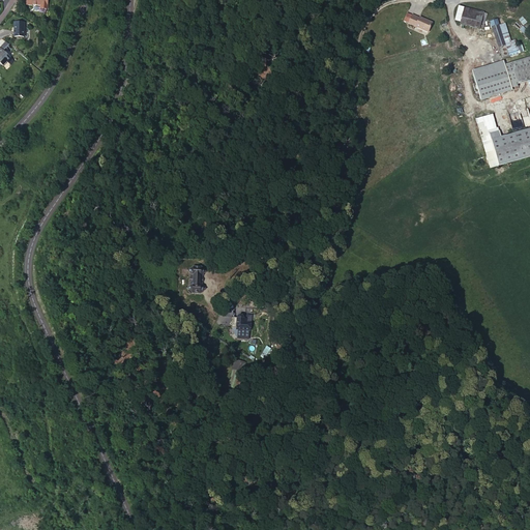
[(483,12),(464,7),(461,21),(460,23),(479,28),(483,12)]
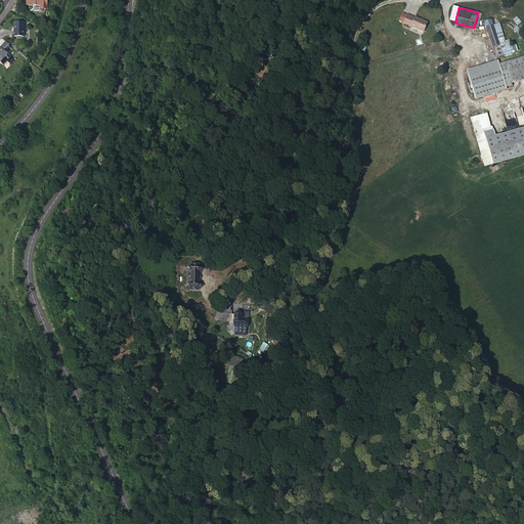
[(424,33),(428,23),(416,17),(415,18),(408,15),(404,24),(424,33)]
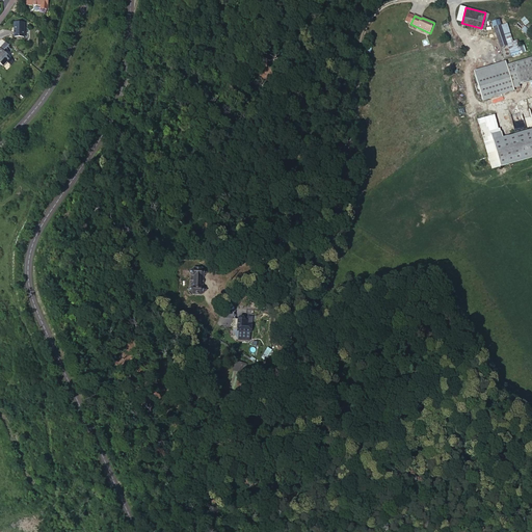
[(513,48),(511,42),(506,23),(501,25),(499,20),(491,22),(504,58),(511,56),(509,49),(513,48)]
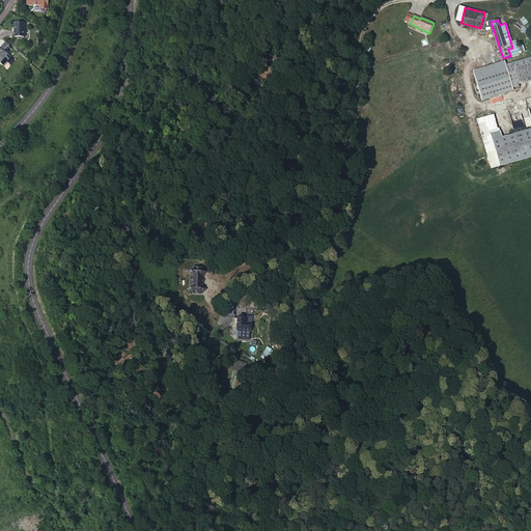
[(530,40),(530,39),(530,33),(528,31),(528,30),(518,21),(514,24),(525,33),(524,34),(530,40)]
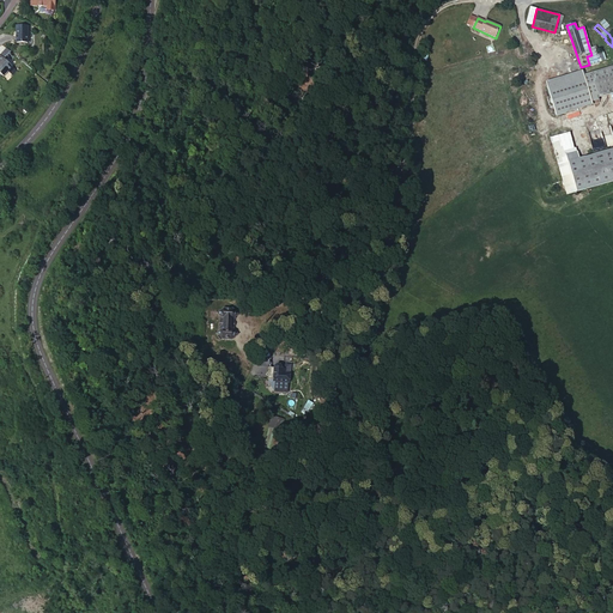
[(28,26),(17,26),(17,43),(28,43),(28,26)]
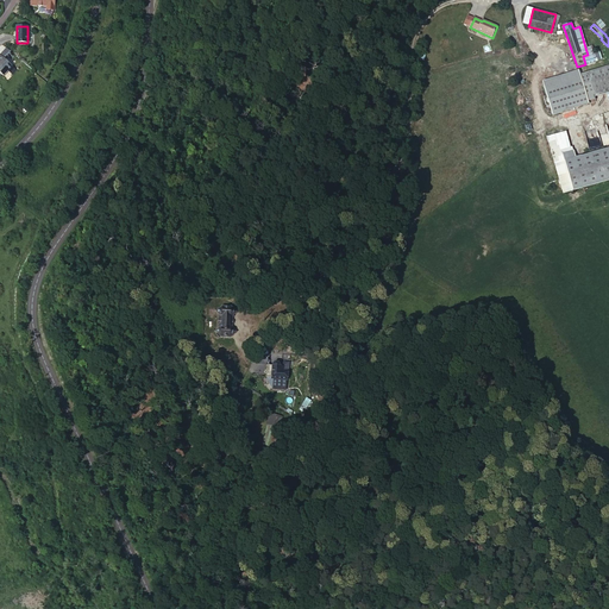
[(592,45),(585,48),(588,55),(583,56),(585,64),(597,61),(592,45)]
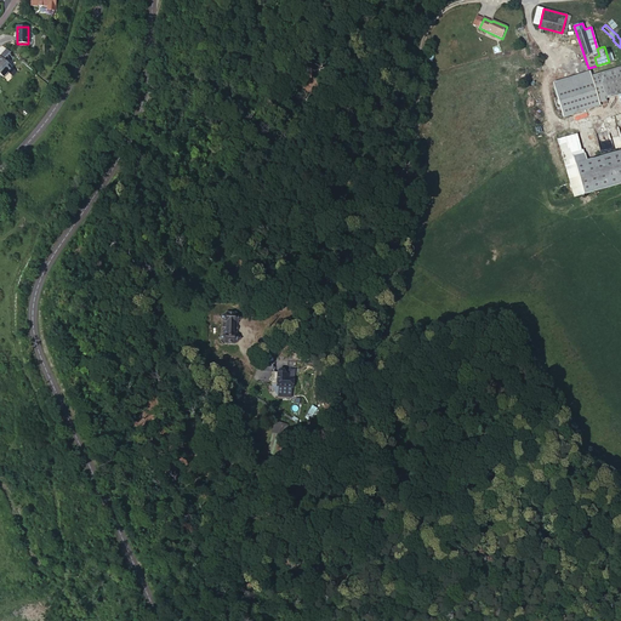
[(15,56),(6,49),(0,56),(0,74),(4,78),(12,67),(5,61),(9,57),(11,60),(15,56)]
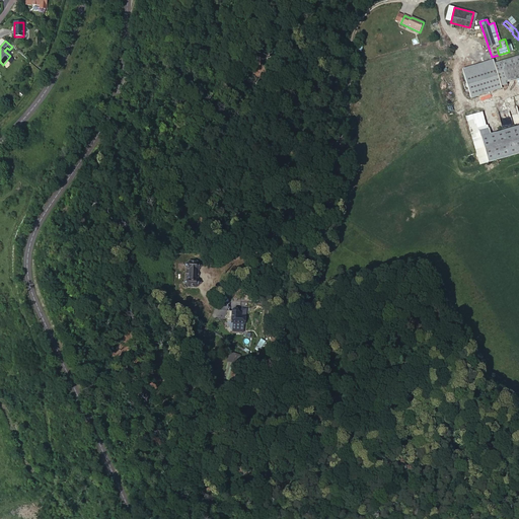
[(518,78),(518,57),(518,56),(494,63),(501,85),(507,84),(507,82),(516,79),(518,78)]
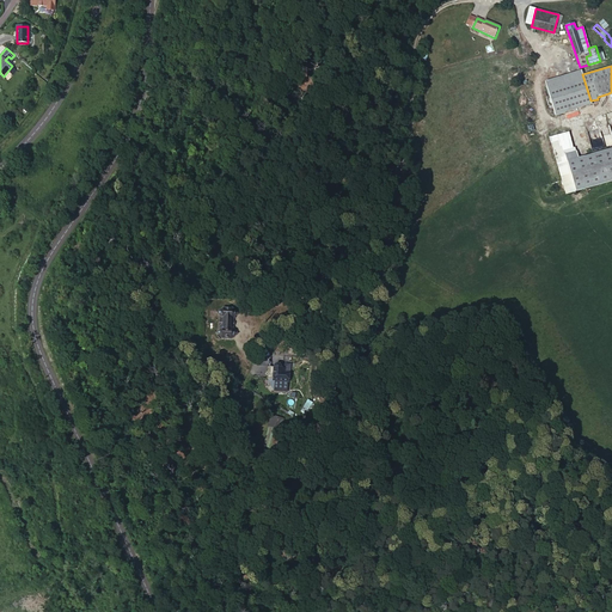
[(545,81),(546,86),(582,74),(581,71),(545,81)]
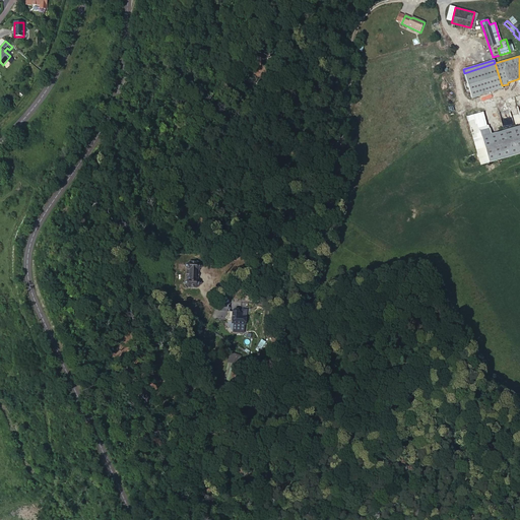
[(495,63),(464,73),(472,98),(503,88),(502,85),(495,63)]
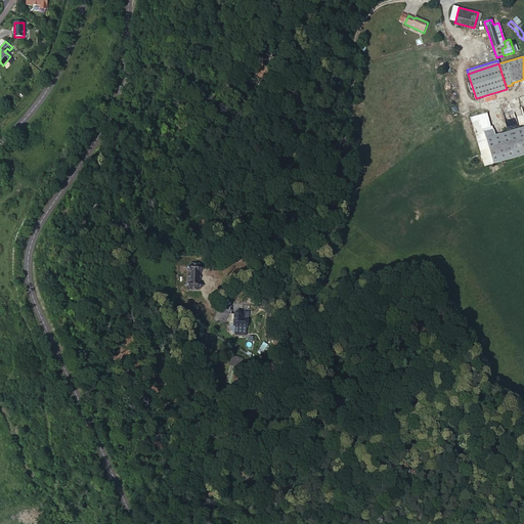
[(489,131),(491,137),(494,137),(486,113),(469,118),(484,167),(492,165),(483,133),(489,131)]
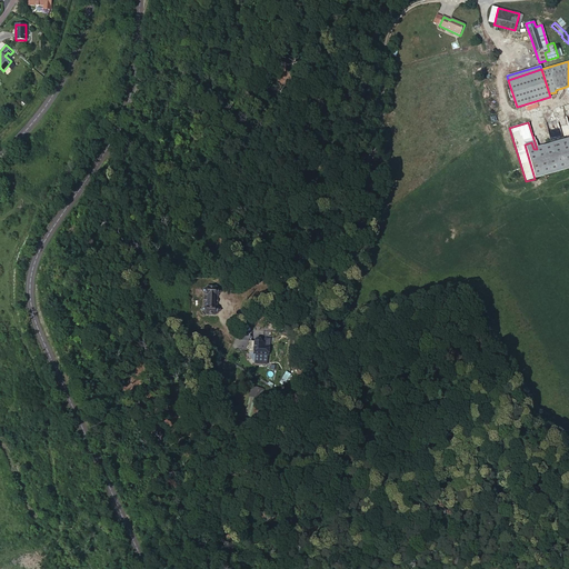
[(535,179),(568,167),(568,138),(537,149),(533,149),(531,142),(525,145),(535,179)]
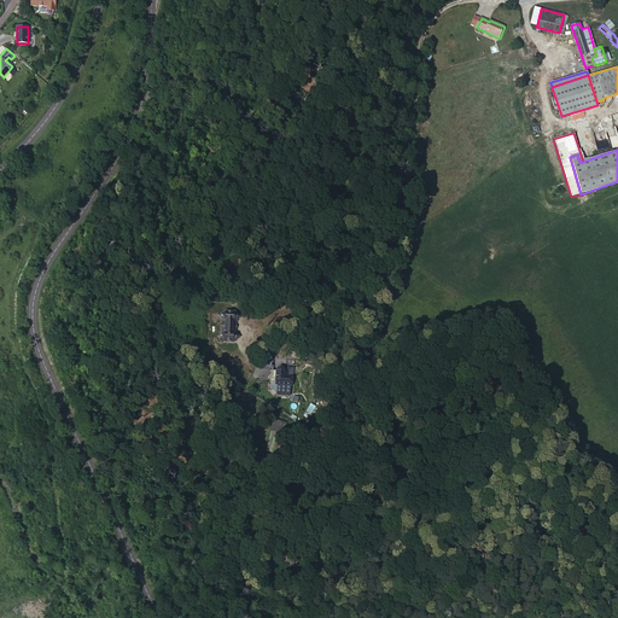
[(226,331),(223,333),(220,337),(225,342),(227,342),(228,343),(231,343),(231,342),(233,342),(239,337),(235,334),(237,333),(235,332),(237,322),(237,321),(235,320),(239,318),(234,312),(226,312),(221,316),(223,319),(226,321),(226,331)]
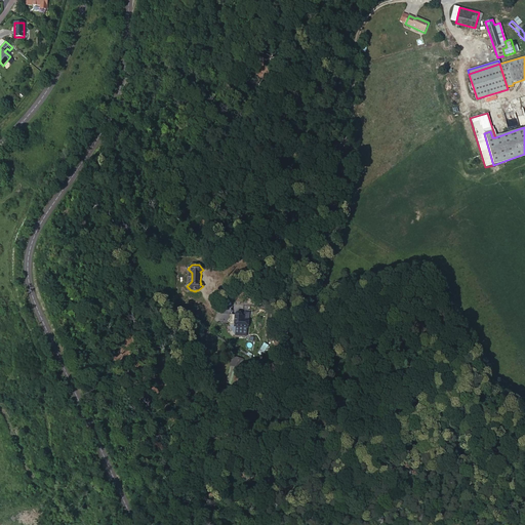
[(247,327),(247,325),(248,320),(244,320),(244,316),(241,316),(240,313),(237,313),(236,315),(231,315),(230,325),(235,326),(247,327)]
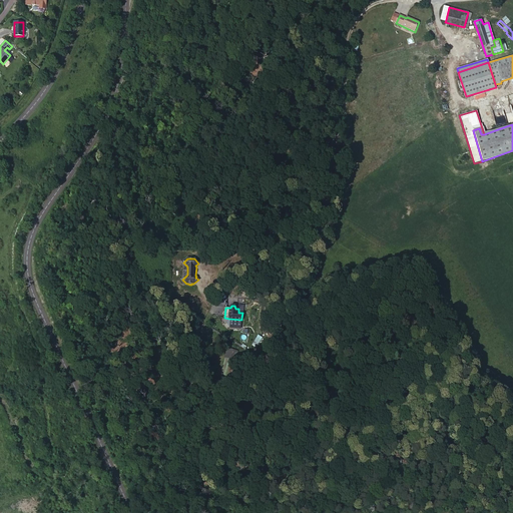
[(221,374),(230,377),(235,357),(228,355),(227,358),(225,358),(221,374)]
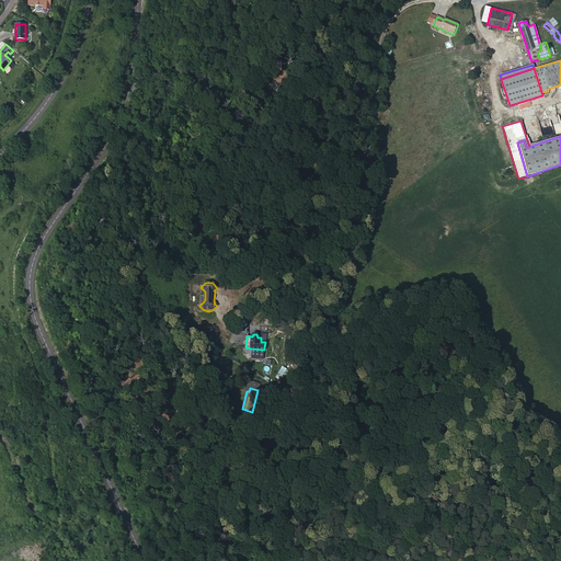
All buildings are outlined.
